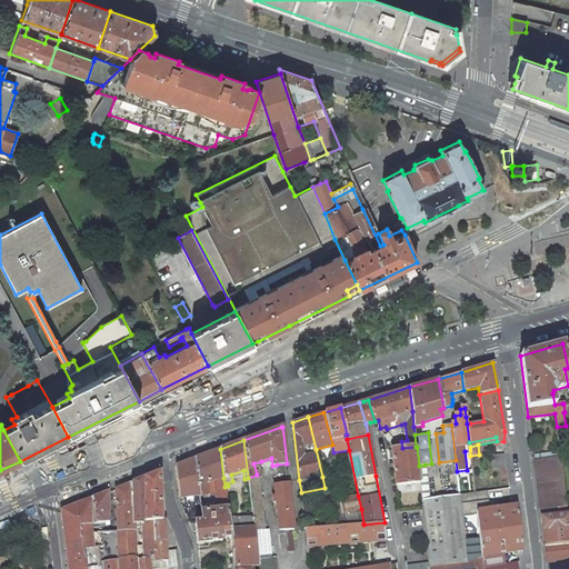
[(402,448),(392,449),(396,485),(421,482),(419,466),(417,447),(416,447),(402,448)]
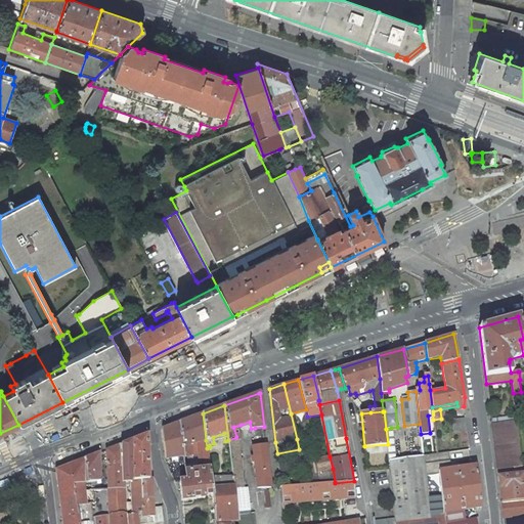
[(203,413),(162,429),(164,459),(184,456),(183,446),(189,444),(206,440),(203,413)]
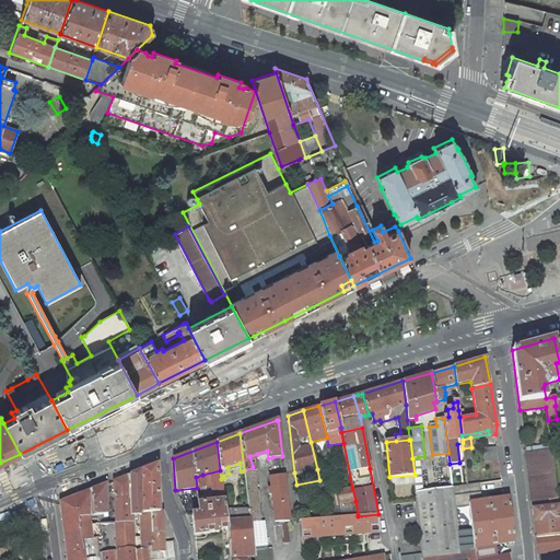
[(497,446),(482,448),(485,462),(491,462),(499,461),(497,446)]
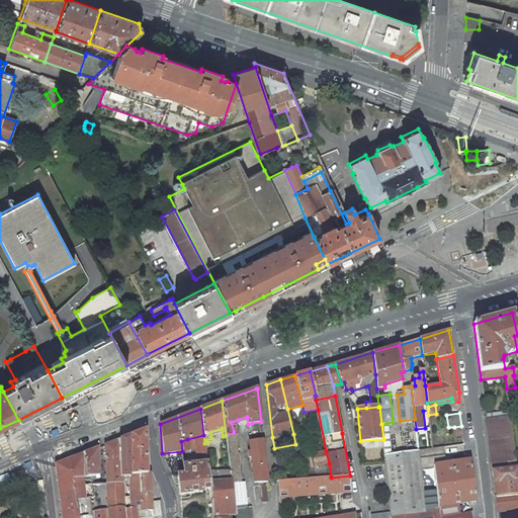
[(486,419),(492,463),(507,461),(516,460),(510,415),(486,419)]
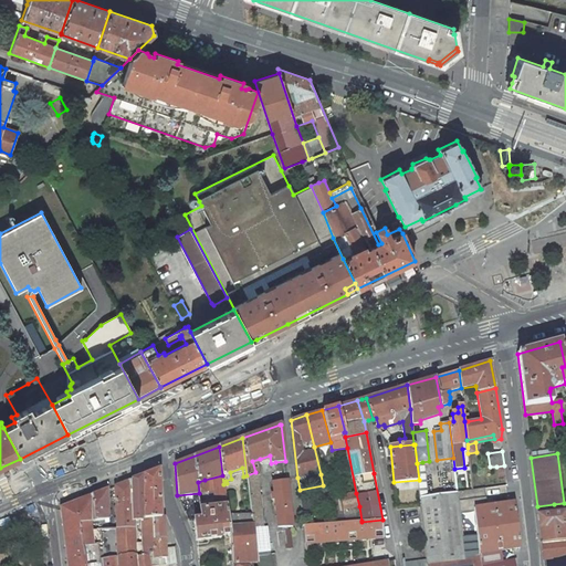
[(276,471),(275,462),(271,463),(270,456),(260,459),(260,461),(262,467),(263,473),(276,471)]
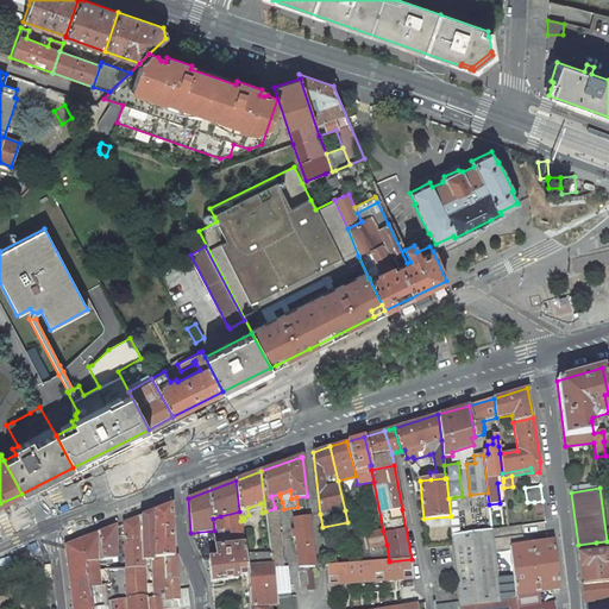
[(454,497),(449,498),(451,516),(452,535),(459,602),(460,607),(500,602),(493,529),(458,534),(454,497)]
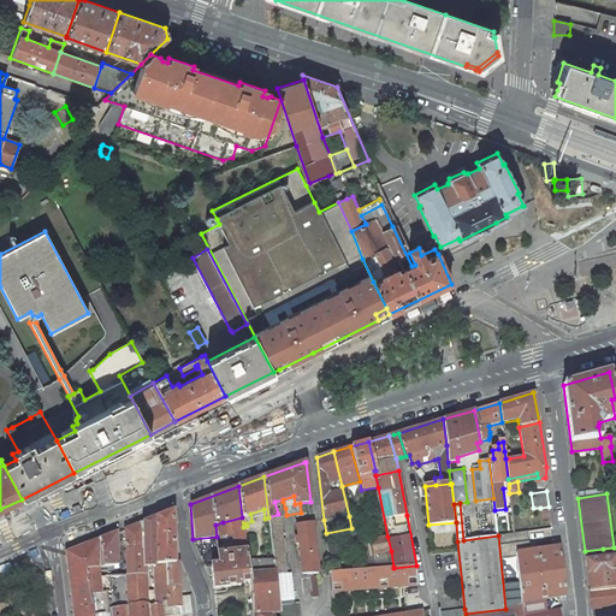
[(543,522),(551,521),(549,507),(540,508),(543,522)]
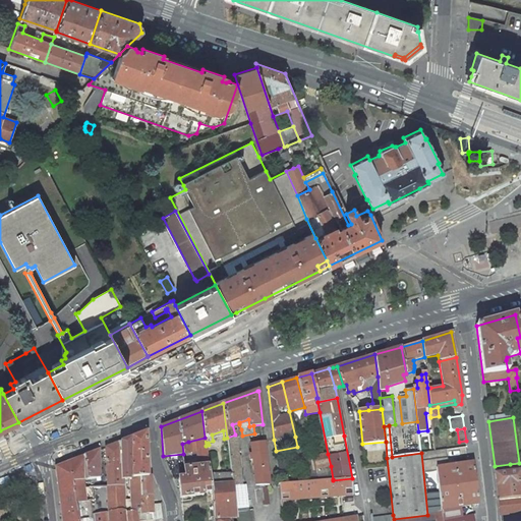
[(147,432),(132,438),(133,472),(133,477),(139,476),(148,476),(147,432)]
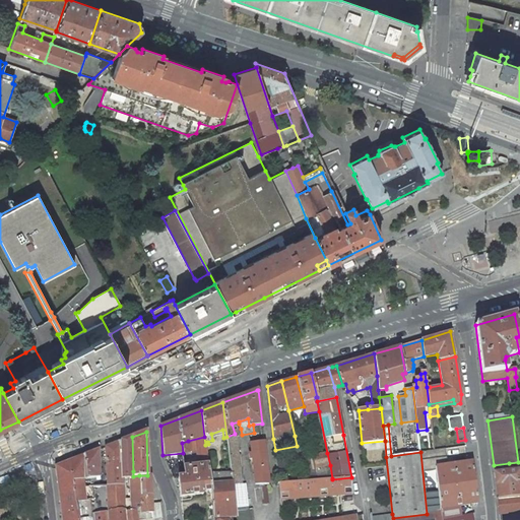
[(235,434),(226,437),(232,473),(233,484),(237,517),(237,519),(253,519),(253,509),(247,509),(245,486),(241,483),(236,437),(239,437),(238,434),(235,434)]
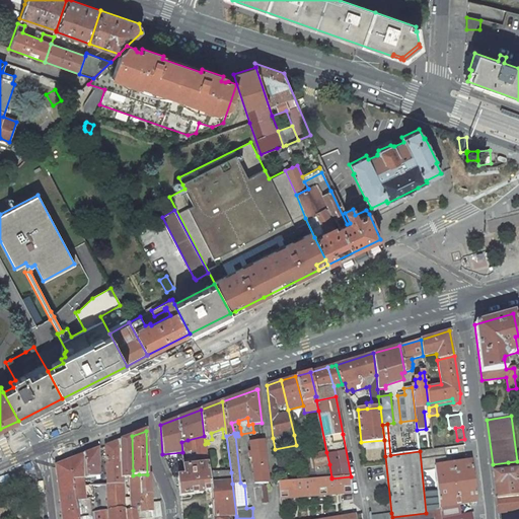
[(132,436),(121,440),(121,462),(121,470),(133,470),(132,436)]
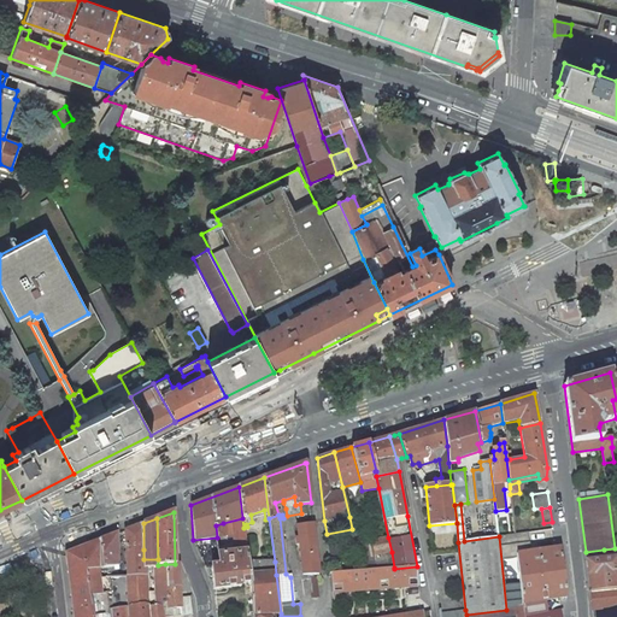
[(144,550),(144,523),(125,530),(127,551),(144,550)]
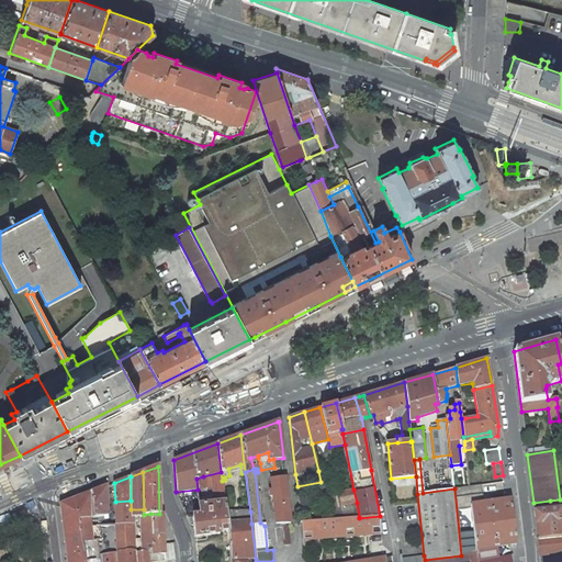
[(291,524),(285,476),(271,479),(271,480),(272,489),(272,490),(269,490),(270,496),(272,495),(276,524),(291,524)]
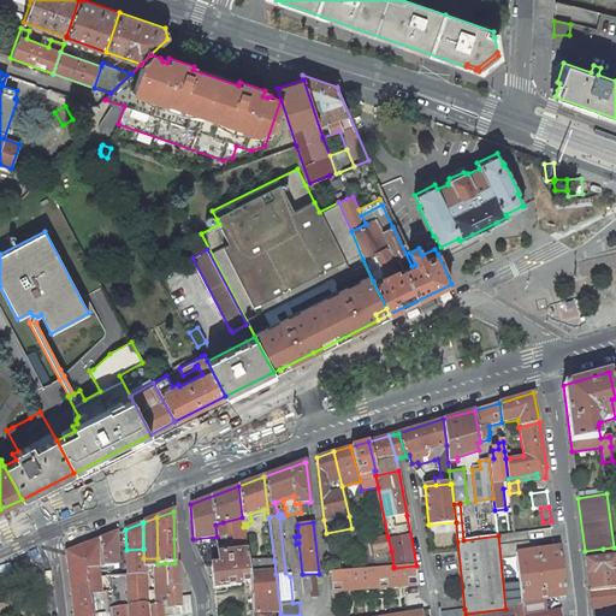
[(247,561),(246,554),(243,528),(234,531),(236,554),(217,556),(218,566),(209,567),(209,568),(213,588),(241,585),(241,582),(249,581),(253,612),(254,614),(254,615),(271,615),(271,612),(280,612),(276,574),(266,573),(248,574),(247,561)]
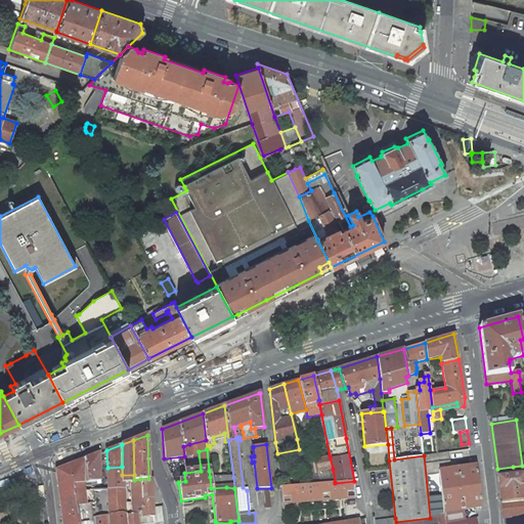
[(476,466),(472,466),(460,468),(451,469),(449,451),(423,454),(424,455),(430,518),(444,513),(463,510),(477,508),(481,507),(480,496),(477,475),(476,466)]
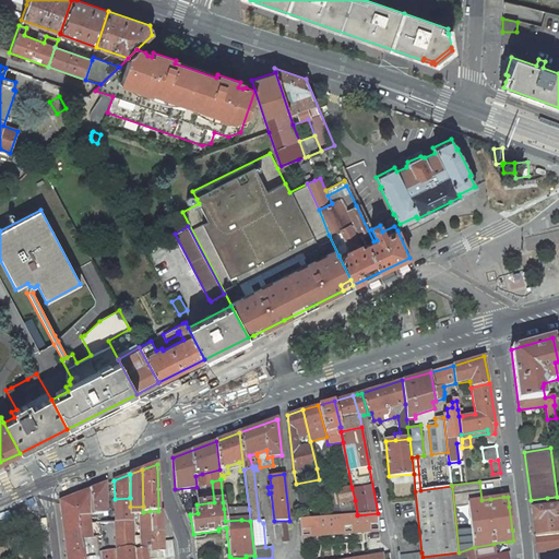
[(106,484),(91,489),(94,514),(107,513),(106,484)]
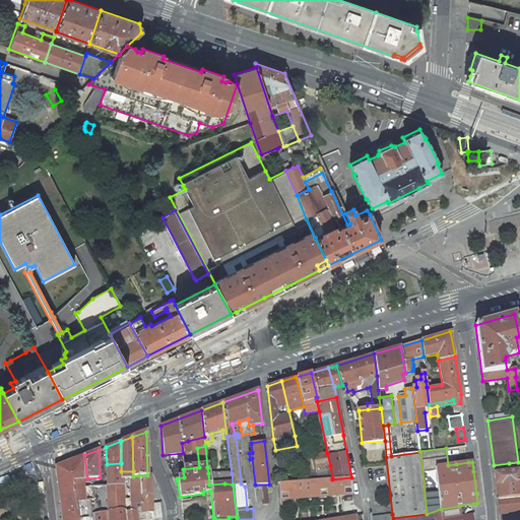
[(330,465),(327,453),(314,455),(316,468),(330,465)]
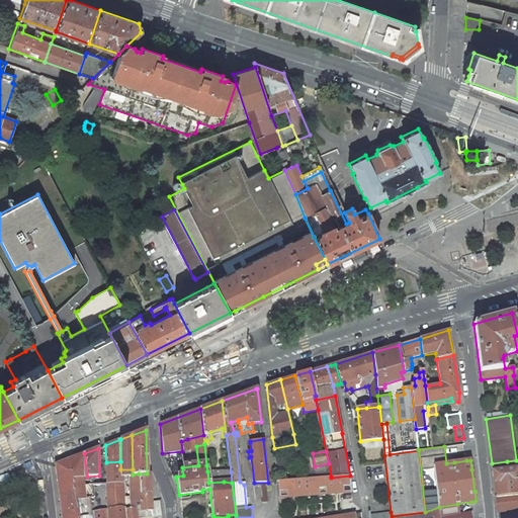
[(87,477),(84,453),(70,459),(77,517),(92,517),(91,512),(89,488),(83,489),(82,478),(87,477)]
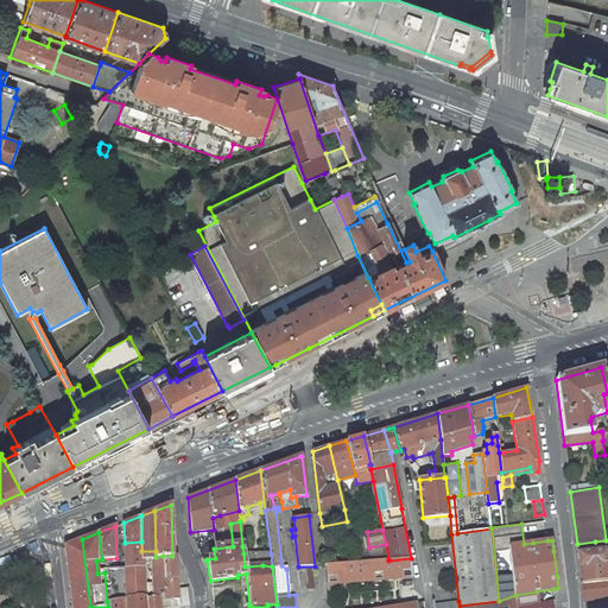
[(90,607),(82,539),(65,545),(71,607),(90,607)]
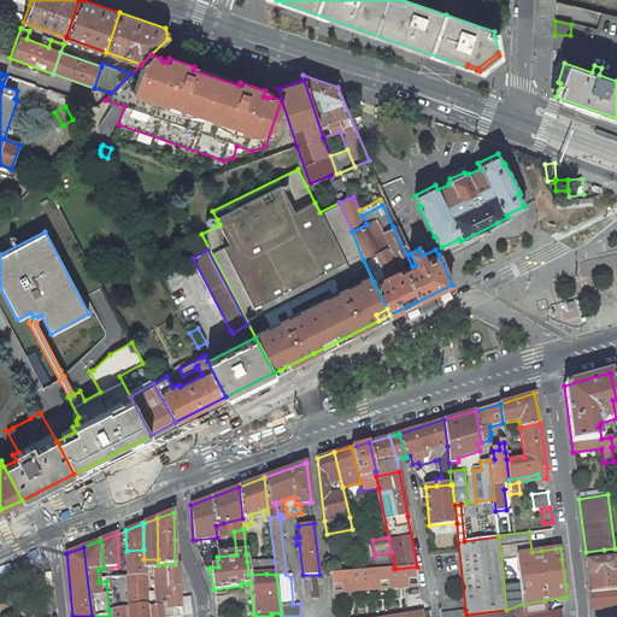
[(144,550),(127,551),(128,576),(145,575),(144,569),(144,559),(144,550)]
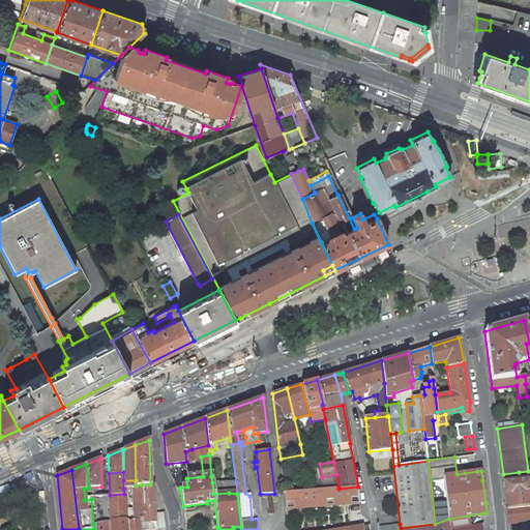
[(503,474),(507,507),(529,504),(529,484),(529,480),(529,478),(520,479),(519,472),(503,474)]
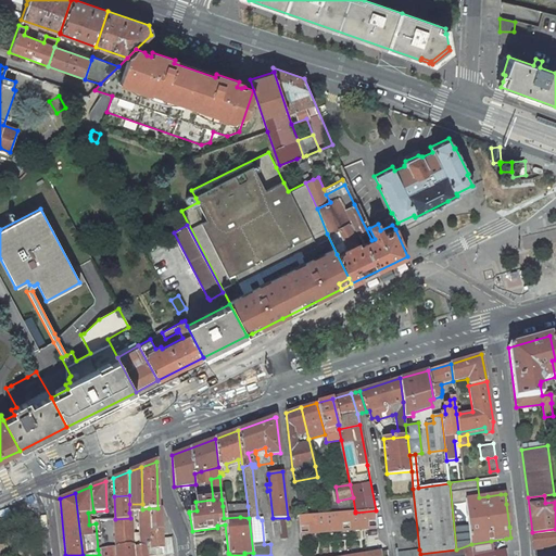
[(313,505),(314,515),(324,515),(321,504),(313,505)]
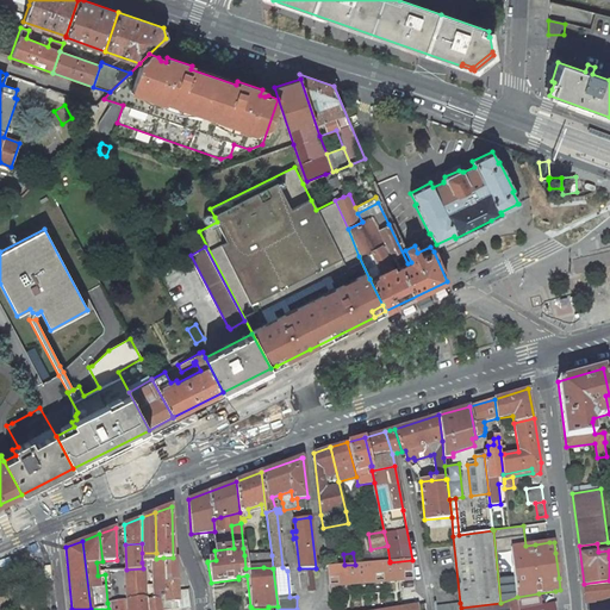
[(273,568),(272,555),(244,555),(246,568),(263,567),(273,568)]
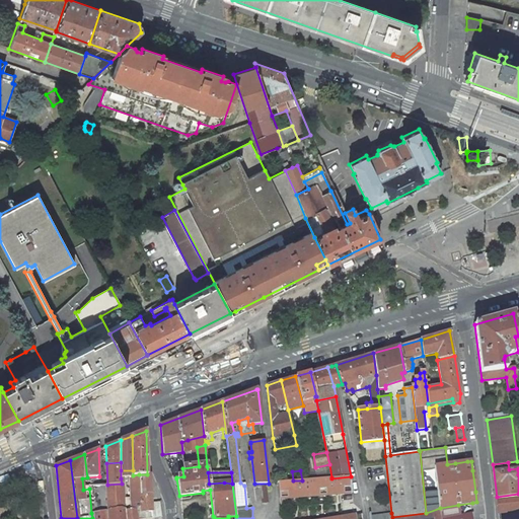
[(141,507),(140,495),(139,474),(133,475),(133,477),(129,477),(130,498),(122,498),(120,498),(120,508),(124,509),(125,511),(141,507)]
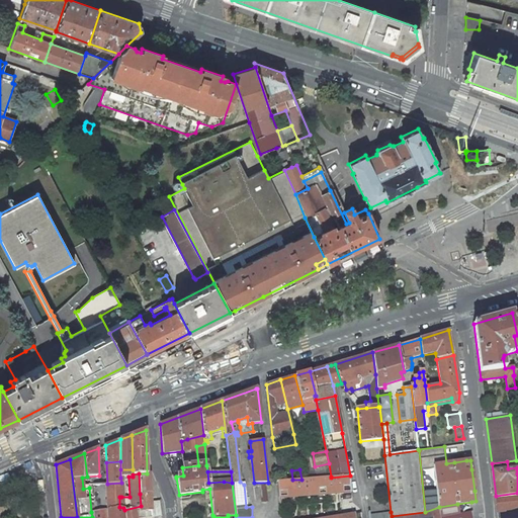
[(140,494),(151,493),(150,473),(147,473),(139,473),(140,494)]
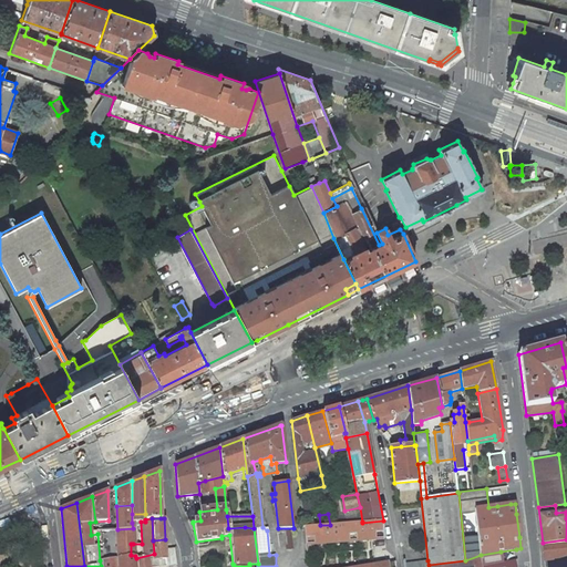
[(320,525),(303,526),(306,544),(384,538),(383,521),(362,523),(362,522),(348,523),(333,524),(330,525),(320,525)]
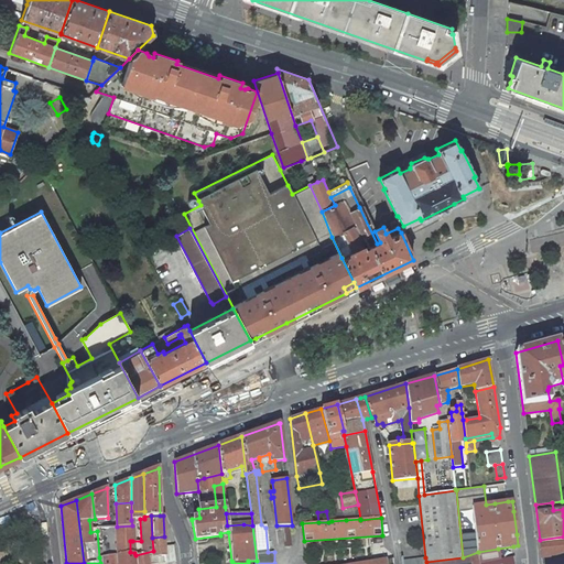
[(117,527),(96,528),(97,531),(99,557),(130,552),(130,541),(132,541),(132,525),(117,527)]
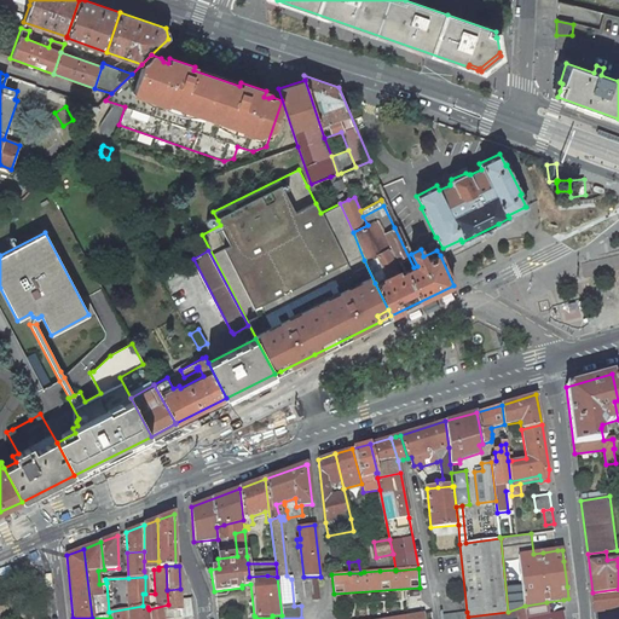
[(318,578),(311,579),(312,600),(320,600),(318,578)]
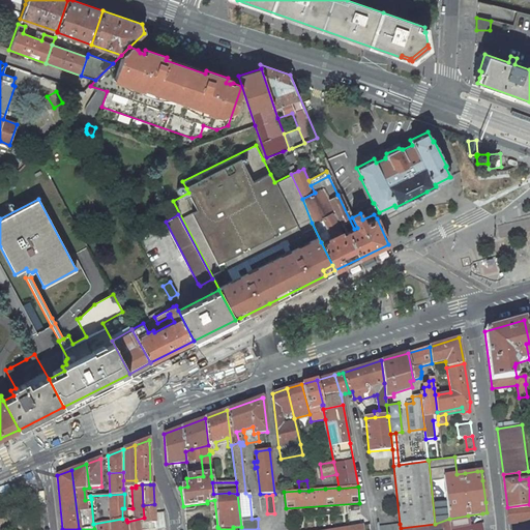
[(144,518),(127,522),(127,529),(144,529),(145,529),(158,528),(166,528),(165,512),(154,513),(154,504),(143,505),(144,518)]
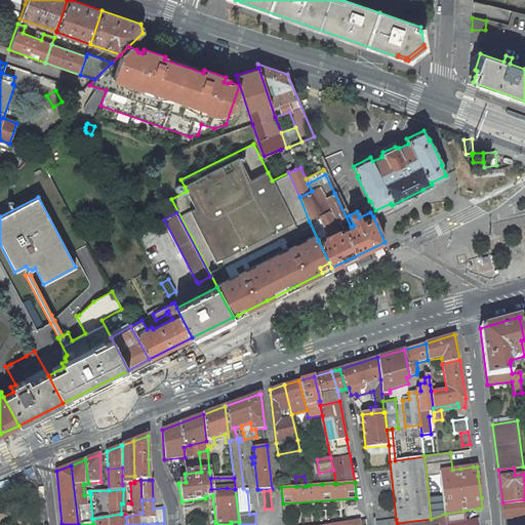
[(524,499),(502,502),(505,519),(524,516),(524,499)]
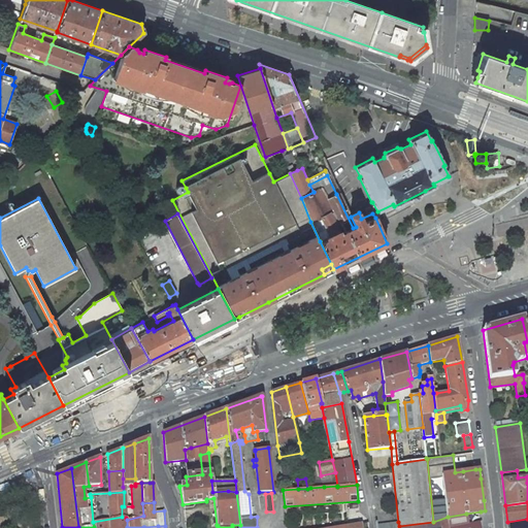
[(466,514),(448,517),(449,527),(482,527),(482,525),(468,527),(466,514)]
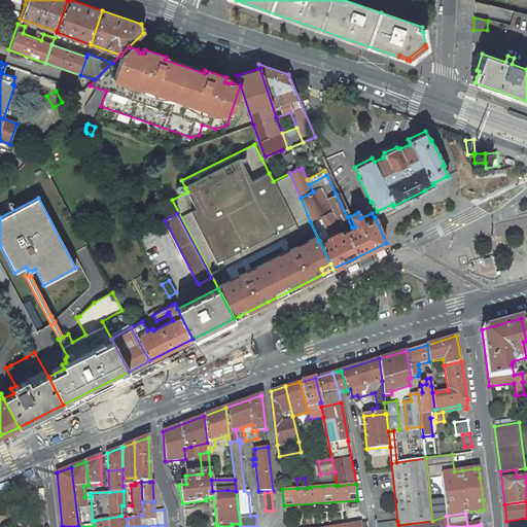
[(121,516),(93,521),(94,526),(127,526),(127,519),(126,517),(121,516)]
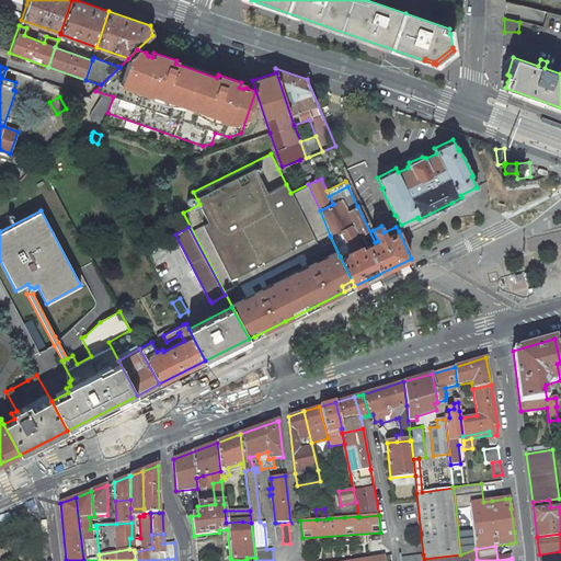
[(477,560),(476,549),(460,554),(424,559),(423,559),(423,560),(477,560)]
